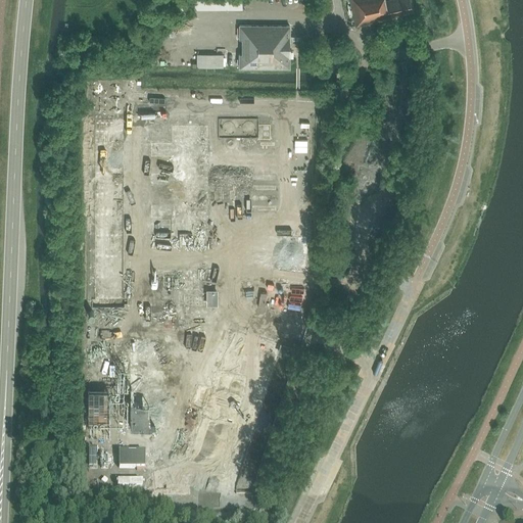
[(390,18),(390,16),(414,11),(411,0),(349,0),(355,27),(390,18)]
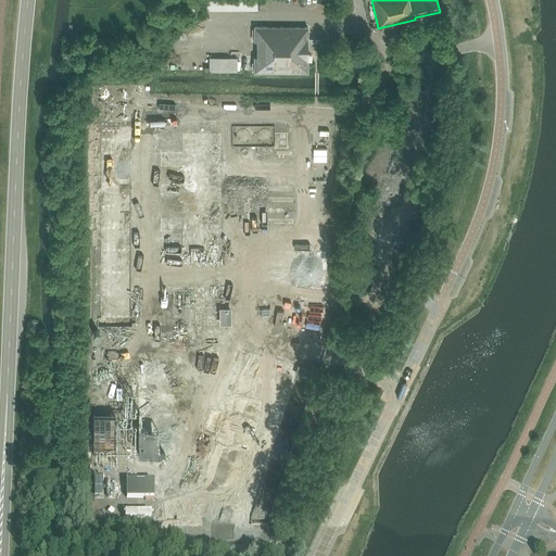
[(308,28),(254,28),(254,74),(308,74),(308,28)]
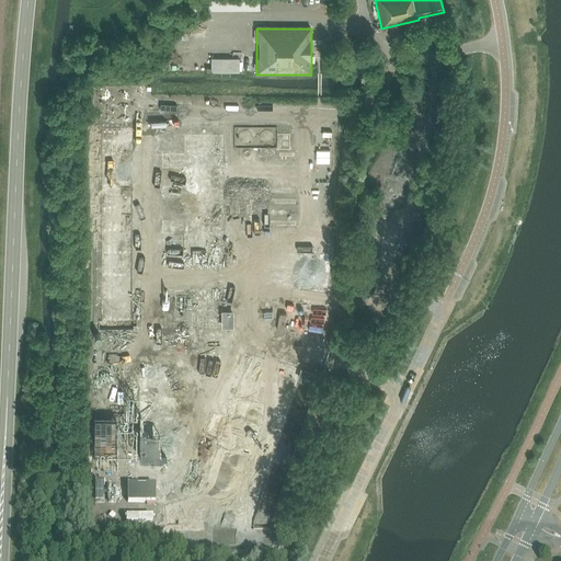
[(288,134),(277,135),(278,153),(289,152),(288,134)]
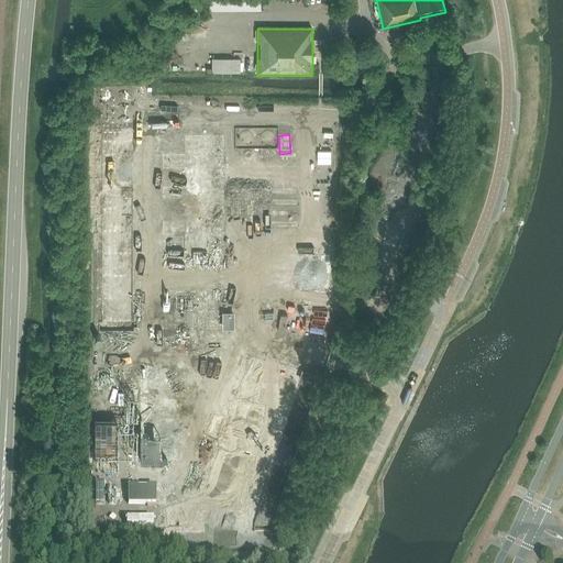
[(250,141),(250,139),(249,138),(246,135),(245,135),(243,135),(241,136),(239,139),(239,141),(239,142),(241,144),(242,145),(244,146),(246,145),(247,145),(249,143),(250,141)]
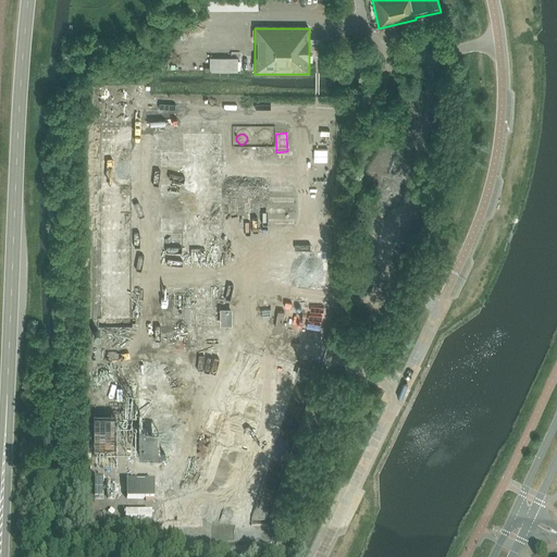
[(269,139),(269,137),(268,136),(265,134),(264,134),(262,134),(260,135),(259,137),(259,139),(259,141),(260,143),(261,144),(263,145),(265,144),(267,144),(269,141),(269,139)]
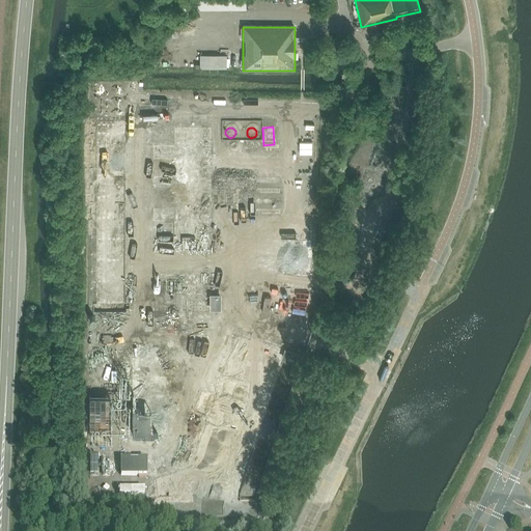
[(308,289),(307,239),(291,240),(292,262),(280,262),(280,289),(308,289)]
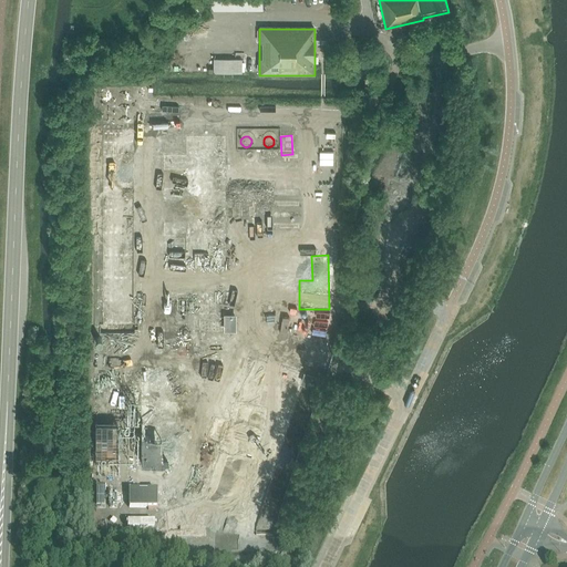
[(236,332),(236,316),(225,316),(225,321),(199,321),(199,347),(202,347),(203,347),(204,347),(205,347),(205,332),(236,332)]
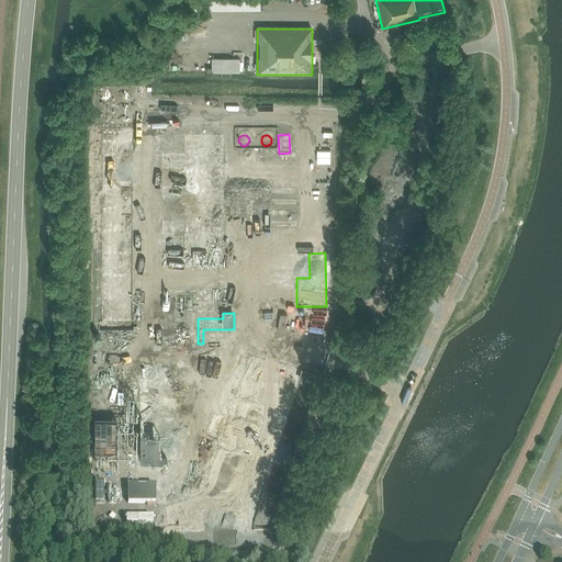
[(94,349),(94,413),(116,413),(115,349),(94,349)]
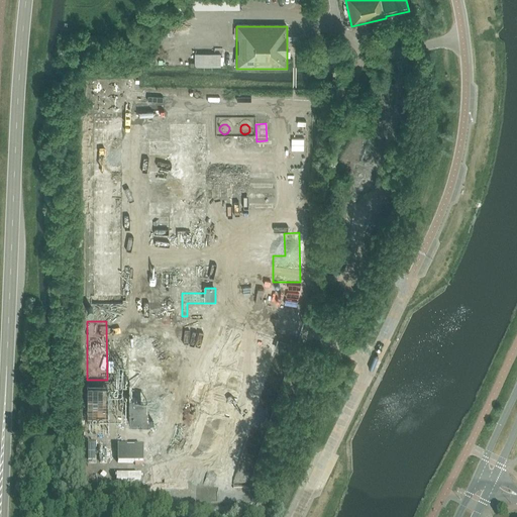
[(128,423),(162,423),(162,338),(127,338),(128,423)]
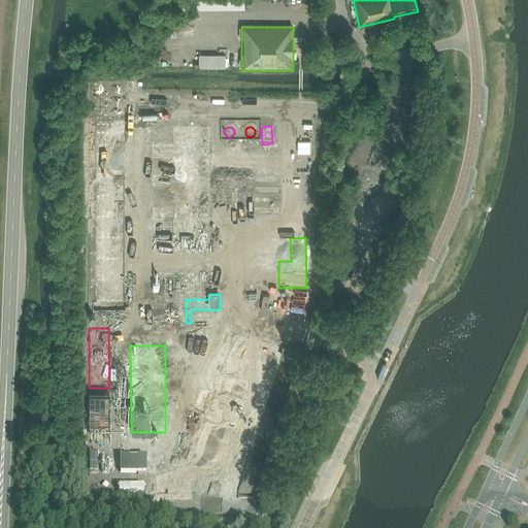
[(265,361),(265,357),(264,356),(263,354),(260,352),(259,351),(256,350),(252,351),(249,353),(246,354),(245,356),(244,359),(245,363),(245,365),(248,367),(251,369),(254,370),(257,370),(259,370),(262,368),(264,365),(265,361)]
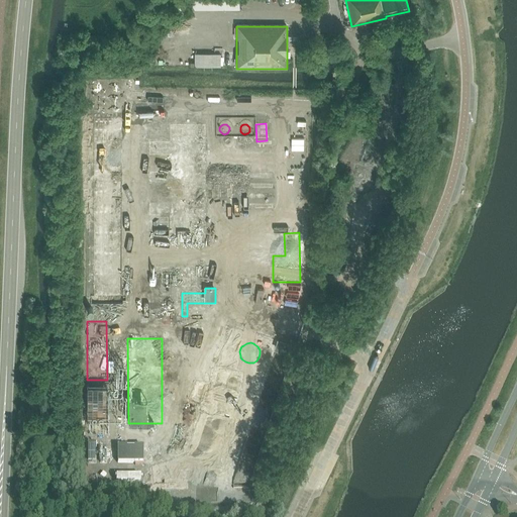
[(292,356),(295,346),(281,342),(278,352),(292,356)]
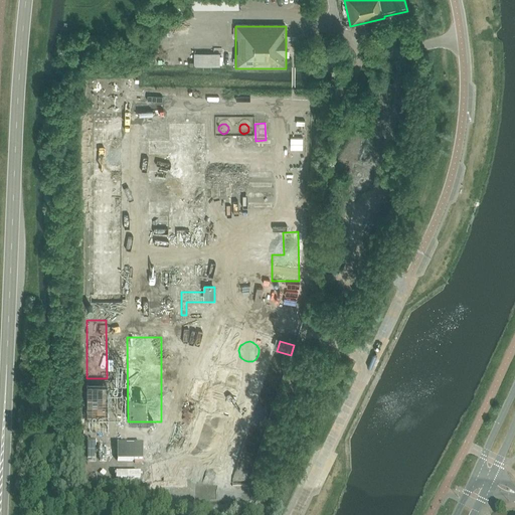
[(248,386),(247,382),(246,380),(245,378),(242,376),(239,375),(236,375),(234,375),(232,376),(230,377),(228,380),(227,382),(227,385),(227,388),(228,390),(229,392),(232,395),(234,395),(236,396),(240,396),(244,394),(246,392),(247,390),(248,386)]
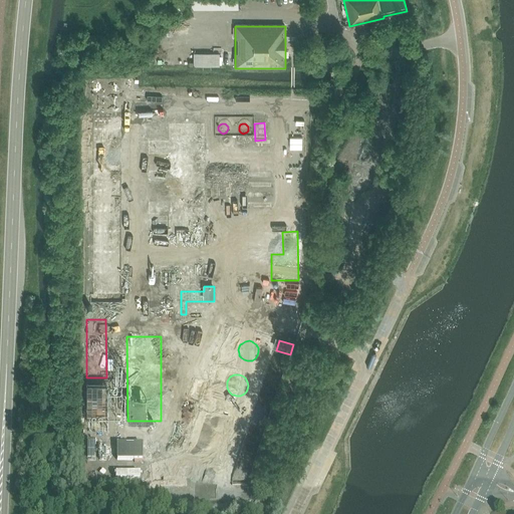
[(87,384),(87,426),(106,426),(106,384),(87,384)]
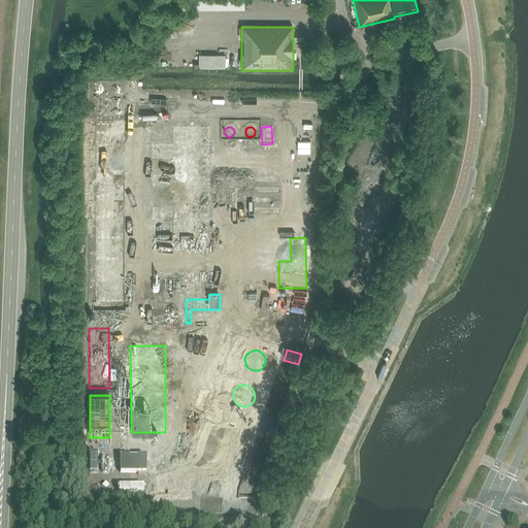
[(223,429),(224,435),(227,437),(230,439),(234,439),(237,438),(240,435),(241,432),(241,428),(239,424),(236,422),(232,421),(228,423),(225,426),(223,429)]
